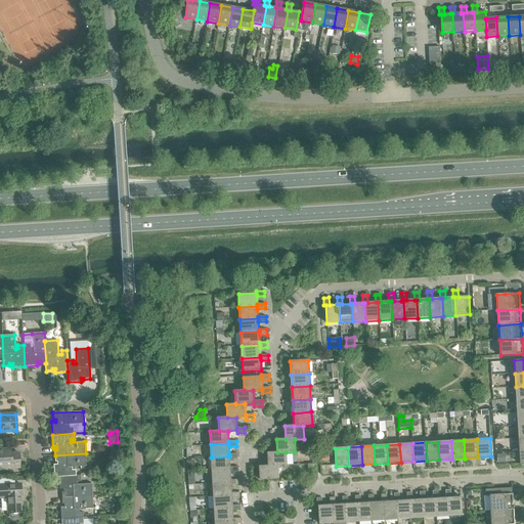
[(0,466),(10,466),(10,468),(19,468),(18,453),(10,453),(10,449),(0,448),(0,466)]
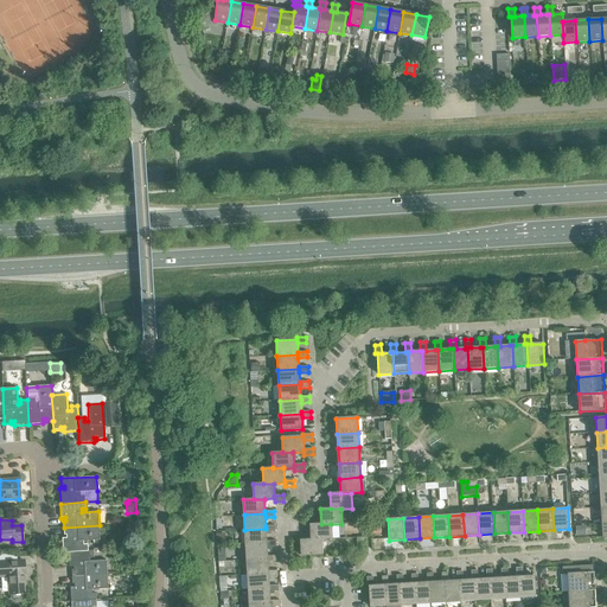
[(311,524),(311,540),(321,540),(332,540),(331,524),(321,524),(311,524)]
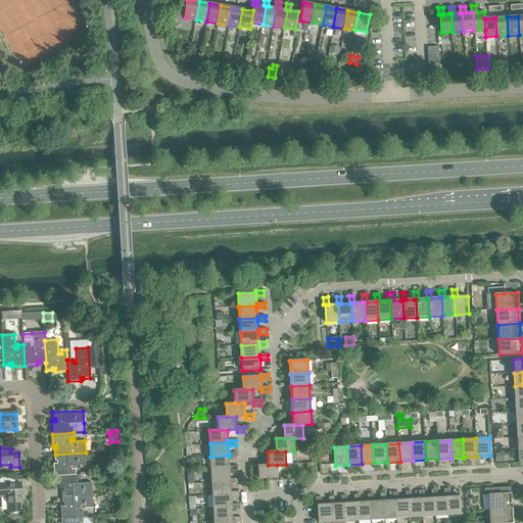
[(54,476),(59,476),(76,475),(76,469),(73,469),(73,467),(86,466),(86,453),(55,455),(55,461),(57,461),(57,464),(54,464),(54,476)]
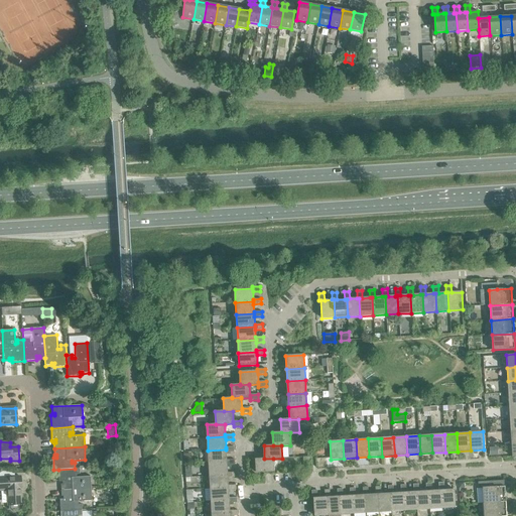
[(208,450),(209,464),(227,462),(227,460),(226,453),(234,452),(234,446),(226,447),(226,449),(208,450)]
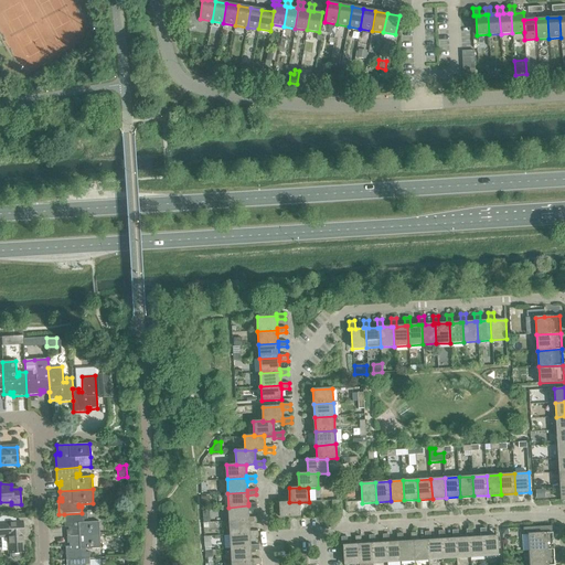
[(545,490),(536,490),(536,499),(545,499),(545,490)]
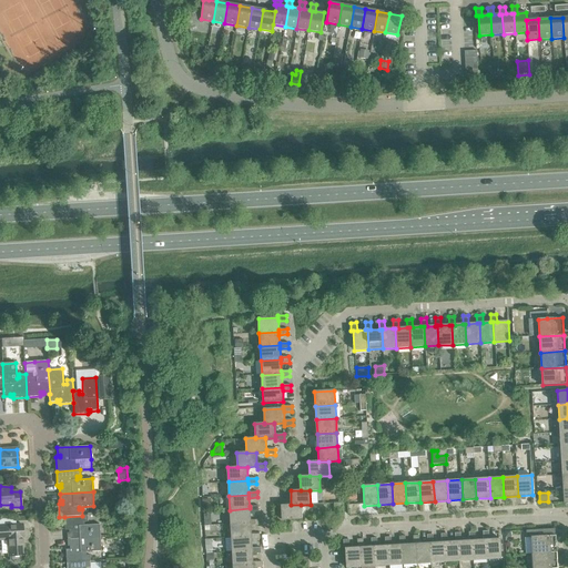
[(291,505),(281,506),(282,520),(302,519),(301,505),(291,505)]
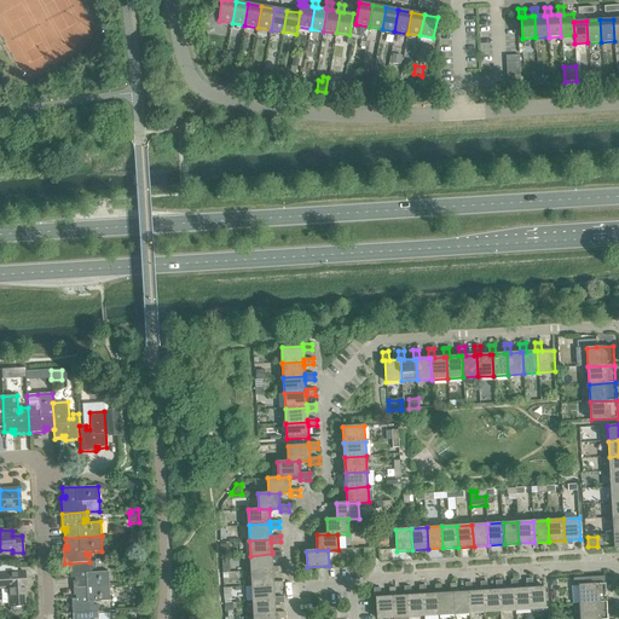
[(250,556),(252,571),(273,570),(273,567),(272,559),(282,557),(281,551),(272,551),(272,554),(250,556)]
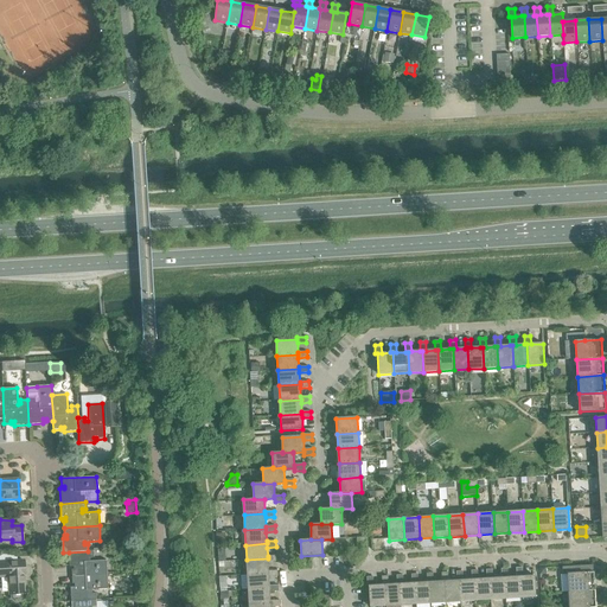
[(71,569),(72,577),(108,575),(107,561),(90,561),(90,558),(94,557),(94,550),(88,551),(69,553),(69,567),(74,567),(74,569),(71,569)]
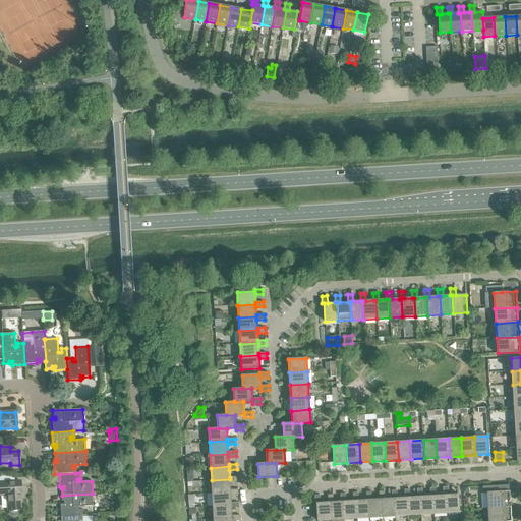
[(212,480),(213,494),(231,493),(230,490),(230,482),(238,482),(237,476),(230,477),(230,479),(212,480)]
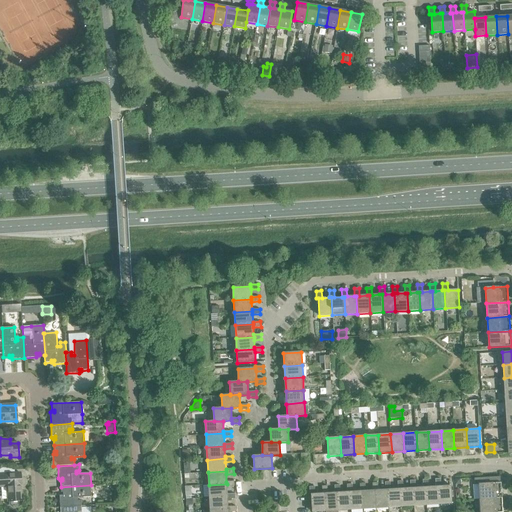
[(10,473),(0,474),(0,486),(6,486),(7,501),(8,501),(9,505),(12,508),(17,508),(20,505),(20,501),(21,501),(20,473),(14,473),(10,473)]
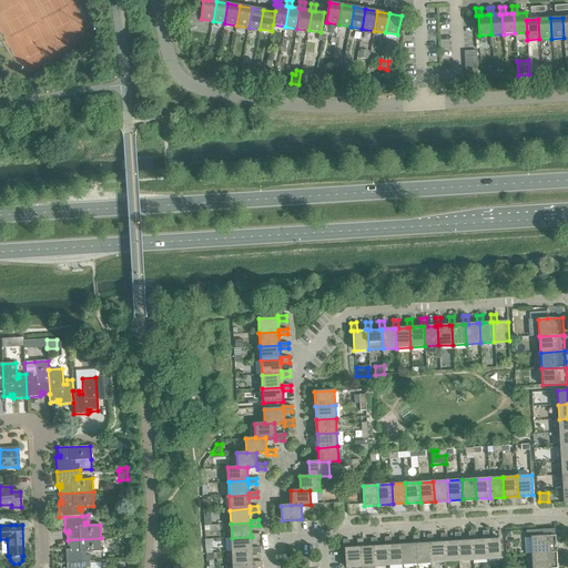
[(531,538),(533,554),(557,553),(556,536),(555,529),(526,530),(527,538),(531,538)]
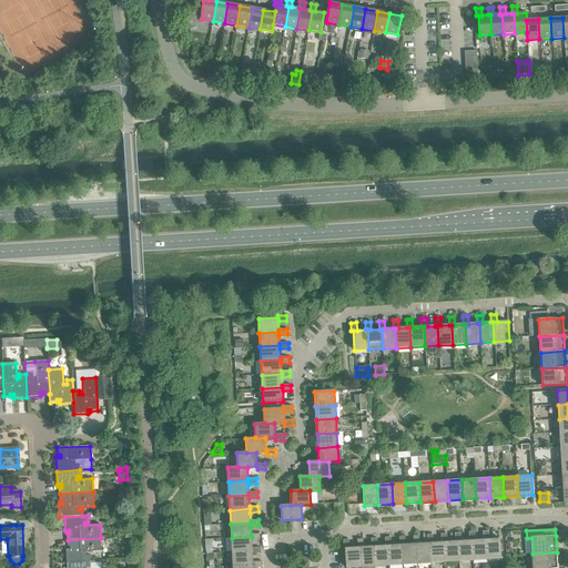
[(483,531),(484,540),(486,540),(487,559),(501,559),(500,539),(489,539),(488,531),(483,531)]
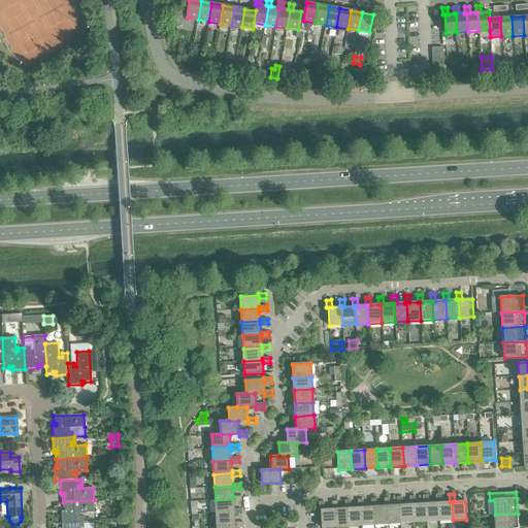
[(423,496),(423,503),(425,503),(427,522),(439,521),(438,502),(436,502),(429,503),(428,495),(423,496)]
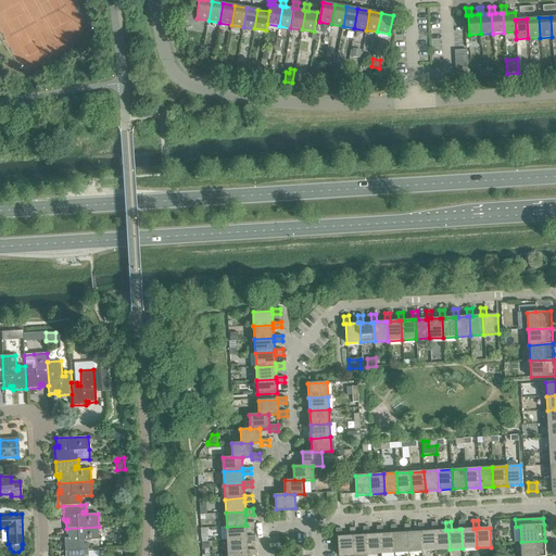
[(459,521),(459,529),(462,529),(463,548),(477,547),(476,529),(474,529),(465,529),(465,521),(459,521)]
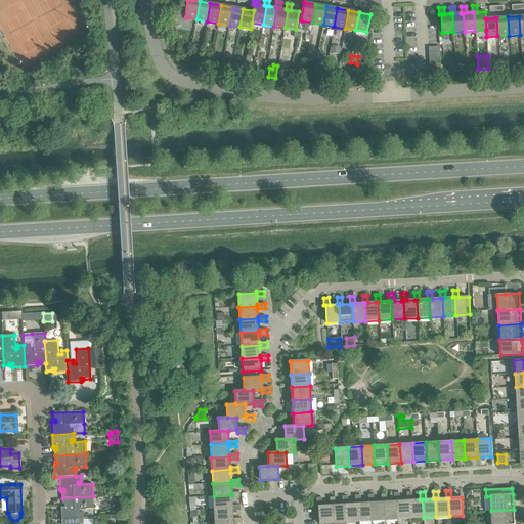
[(214,496),(215,509),(232,508),(232,506),(232,498),(239,497),(239,492),(231,493),(232,495),(214,496)]
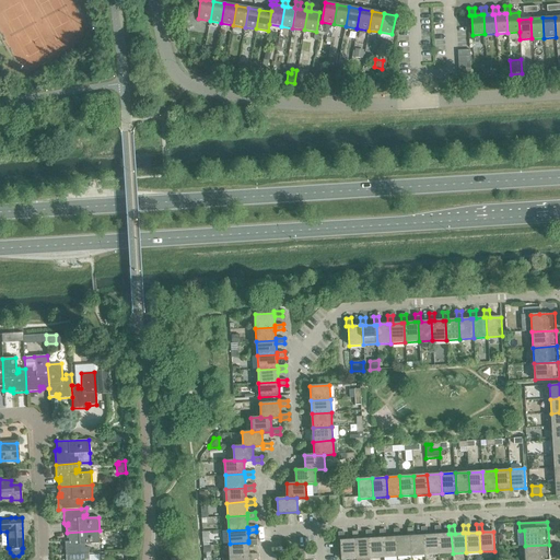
[(434,526),(435,535),(438,535),(439,555),(453,553),(451,534),(448,534),(441,535),(441,526),(434,526)]
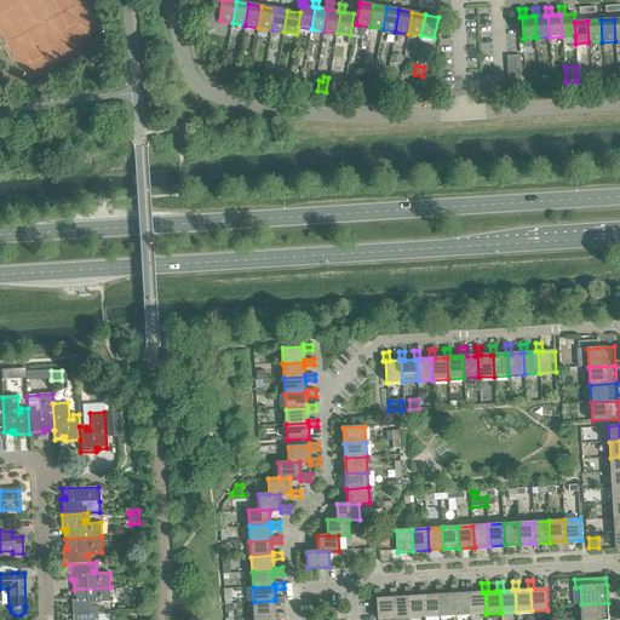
[(466,584),(466,593),(469,593),(470,614),(486,614),(484,592),(482,592),(472,592),(472,584),(466,584)]
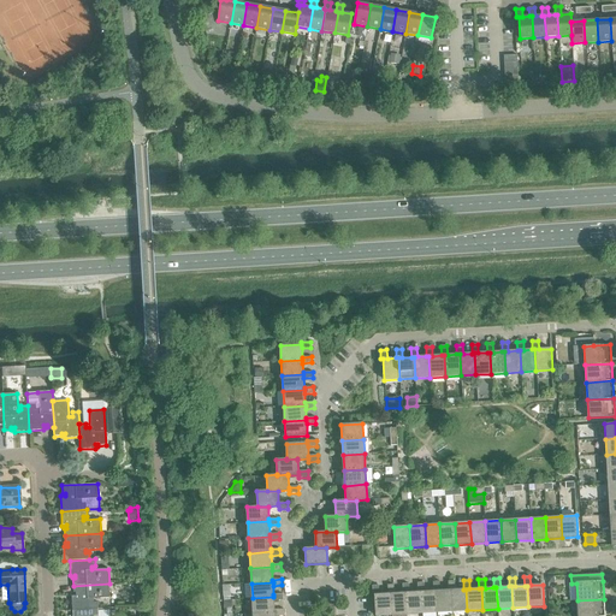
[(433,582),(433,591),(436,591),(437,612),(452,611),(451,590),(449,591),(439,591),(439,581),(433,582)]
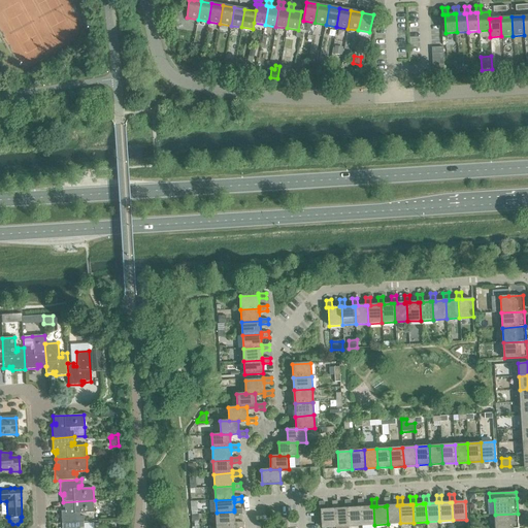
[(384,498),(385,506),(387,505),(388,524),(400,523),(399,505),(397,505),(390,505),(389,498),(384,498)]
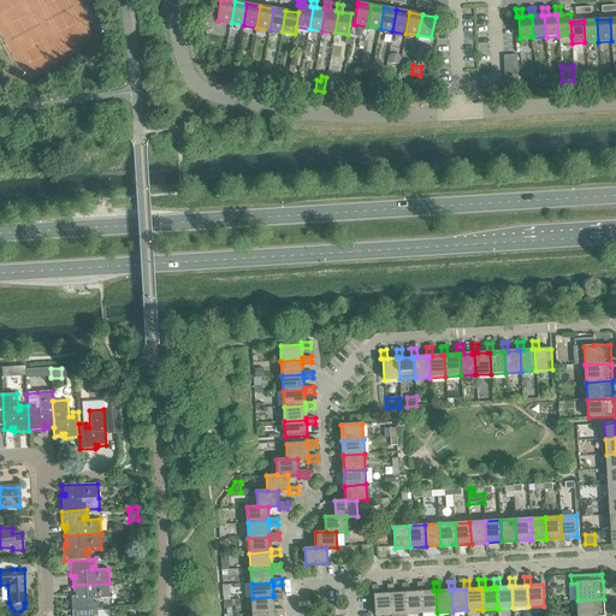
[(418,582),(418,592),(421,592),(422,614),(437,612),(436,591),(433,591),(425,592),(424,582),(418,582)]
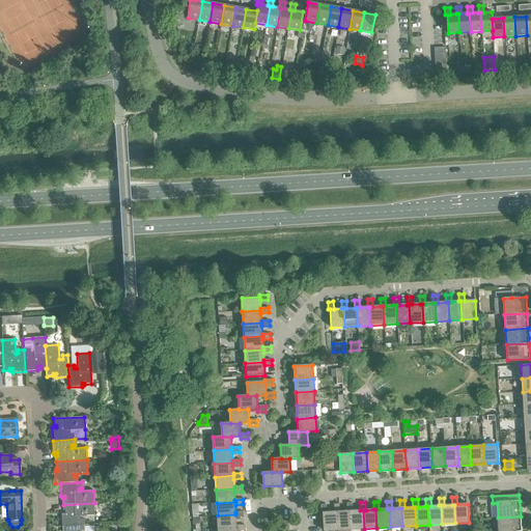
[(61,513),(62,526),(84,525),(84,519),(81,520),(81,516),(94,515),(94,503),(63,505),(63,510),(65,510),(65,513),(61,513)]
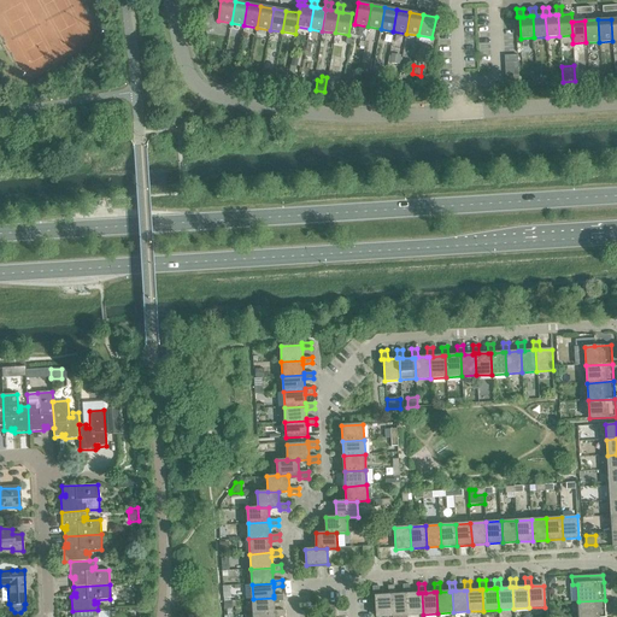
[(403,585),(404,594),(406,594),(407,616),(423,615),(422,593),(418,593),(410,594),(410,585),(403,585)]
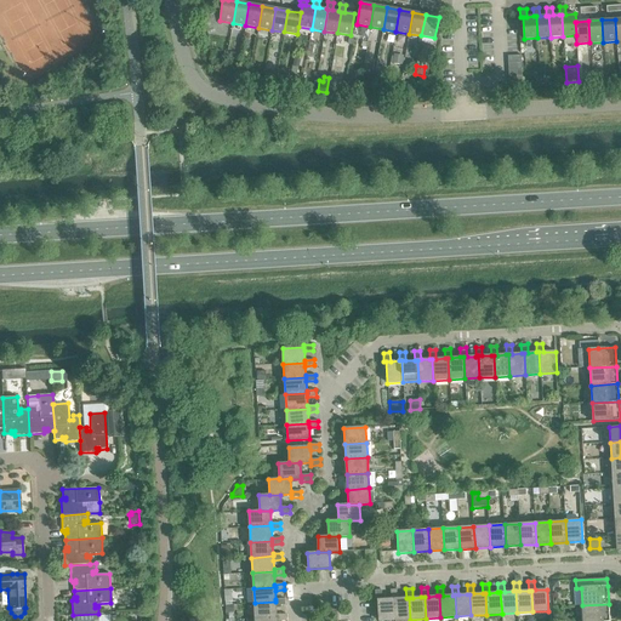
[(393,599),(391,599),(382,599),(381,590),(375,591),(376,600),(377,599),(379,620),(381,620),(396,620),(393,599)]
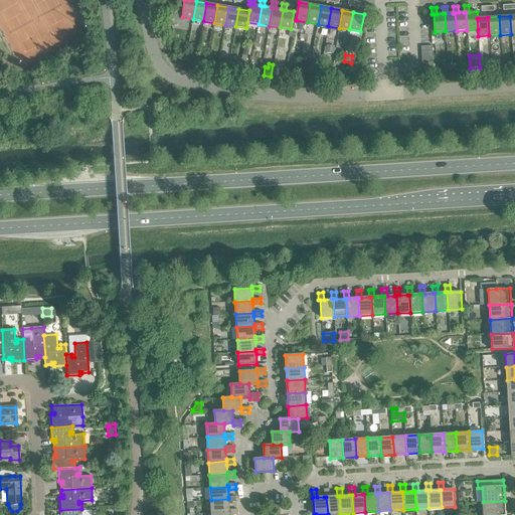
[(324,489),(324,497),(326,497),(328,514),(340,514),(339,496),(337,496),(329,496),(329,489),(324,489)]
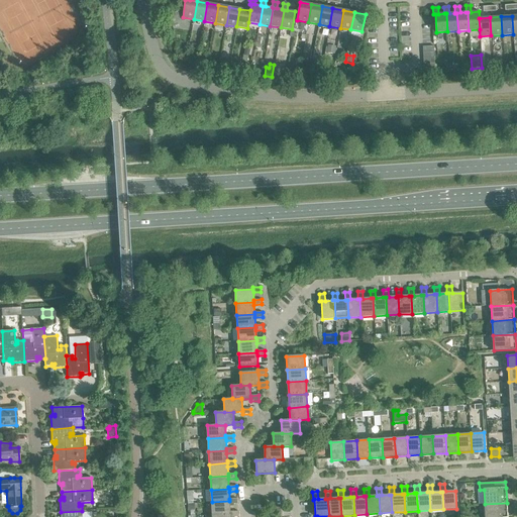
[(212,502),(212,515),(230,514),(230,512),(229,504),(237,504),(237,499),(229,499),(229,501),(212,502)]
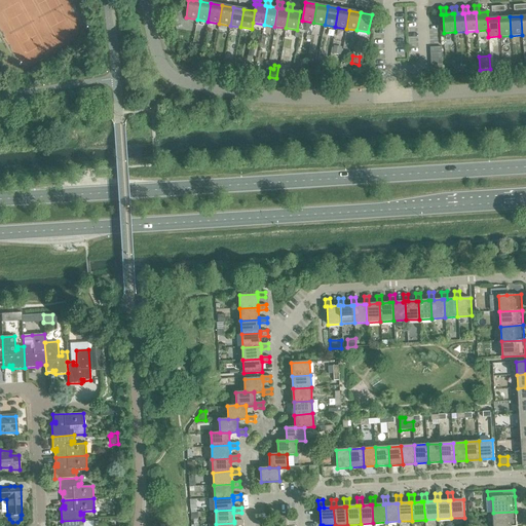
[(493,513),(493,525),(516,525),(516,512),(493,513)]
